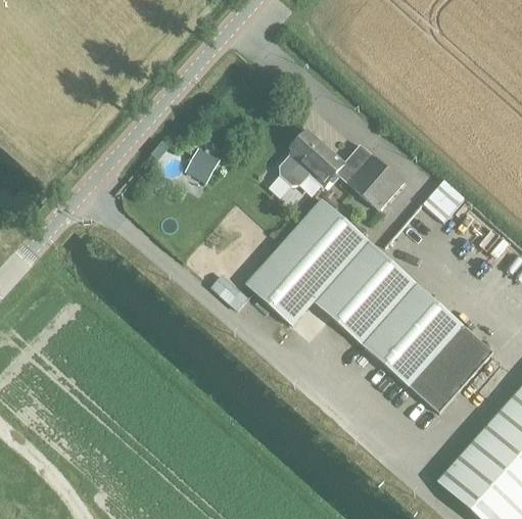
[(377,211),(401,184),(360,146),(343,164),(328,151),(329,149),(307,130),(289,149),(291,151),(285,158),(322,191),(336,175),(377,211)]
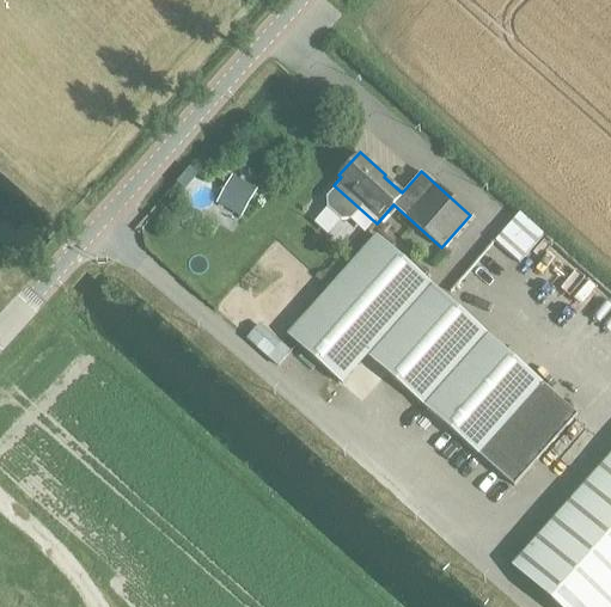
[(256,188),(231,173),(217,200),(242,214),(256,188)]
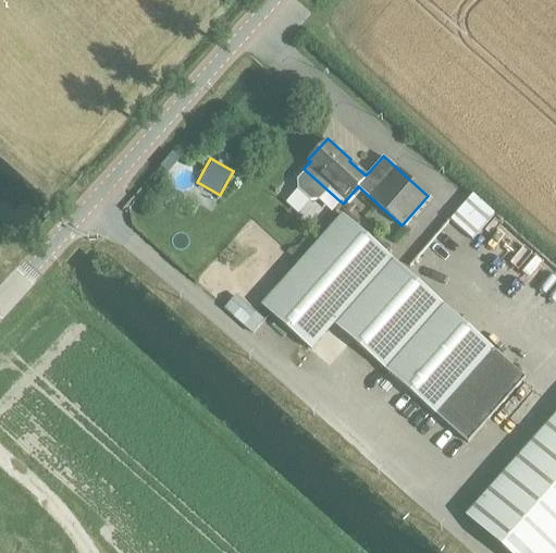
[(495,211),(472,192),(449,218),(471,237),(495,211)]
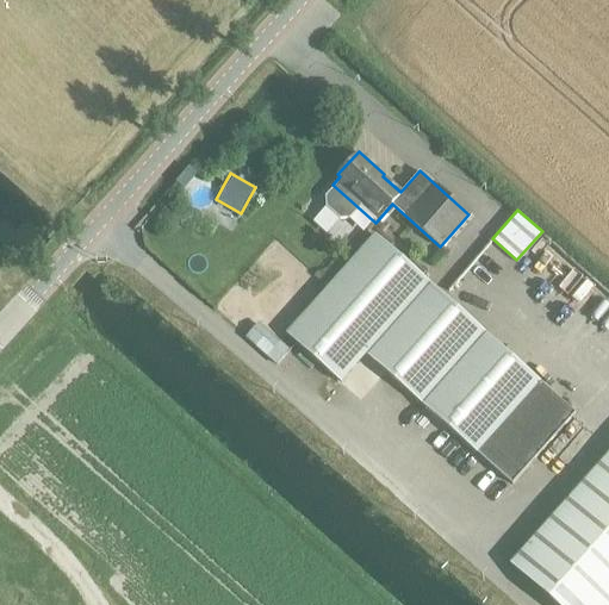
[(511,480),(575,410),(374,231),(285,330),(340,380),(366,351),(511,480)]
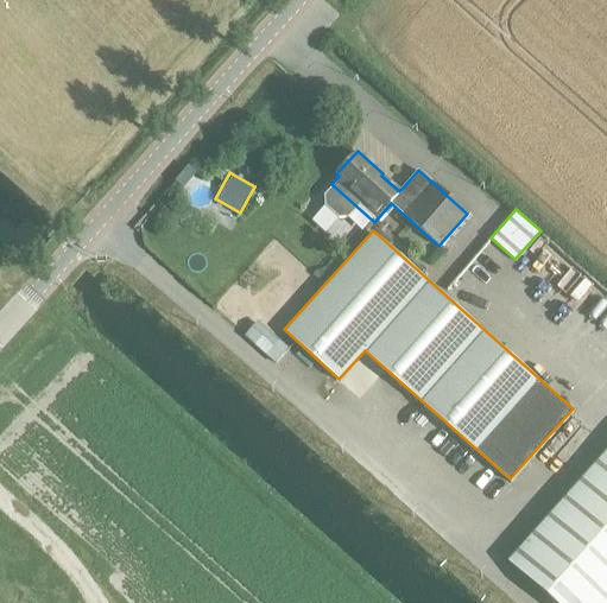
[(274,362),(288,346),(258,318),(244,335),(274,362)]
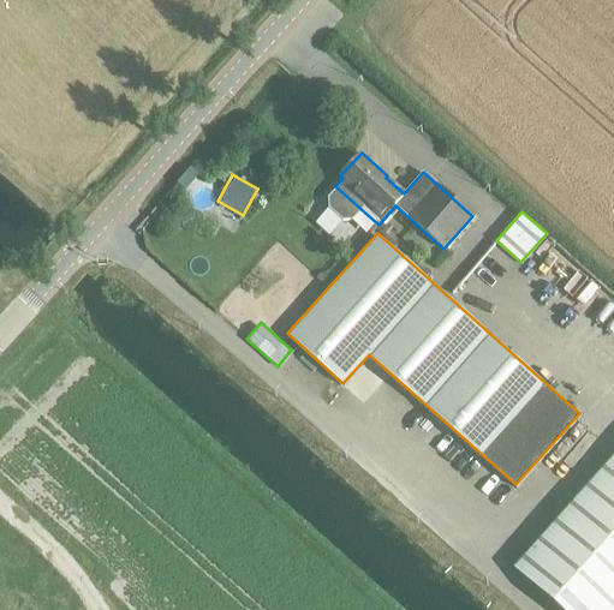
[(613,609),(613,453),(514,566),(564,609),(613,609)]
